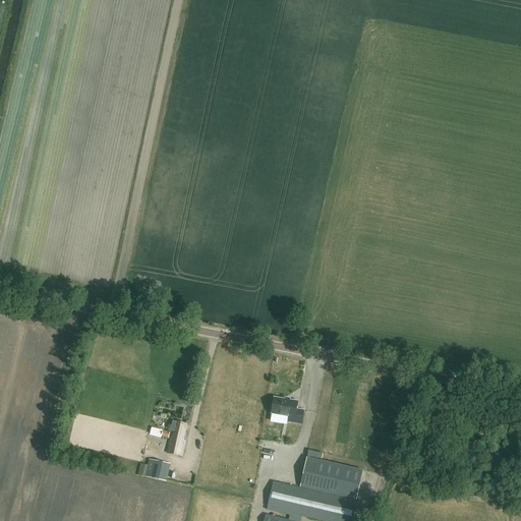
[(301,423),(303,411),(296,410),(297,402),(274,398),(272,413),(288,416),(288,421),(301,423)]
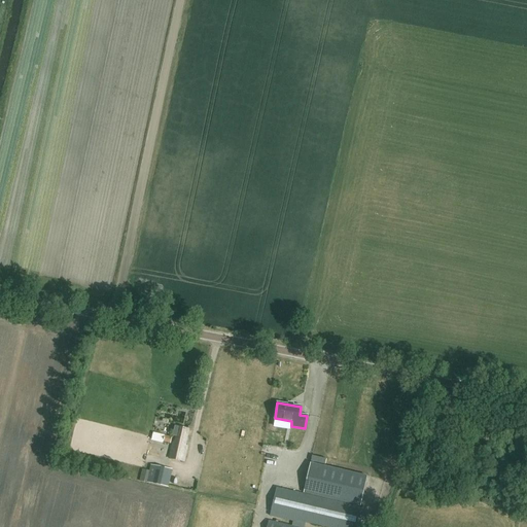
[(185,445),(188,429),(175,426),(173,435),(176,435),(175,443),(173,442),(169,458),(183,461),(186,445),(185,445)]
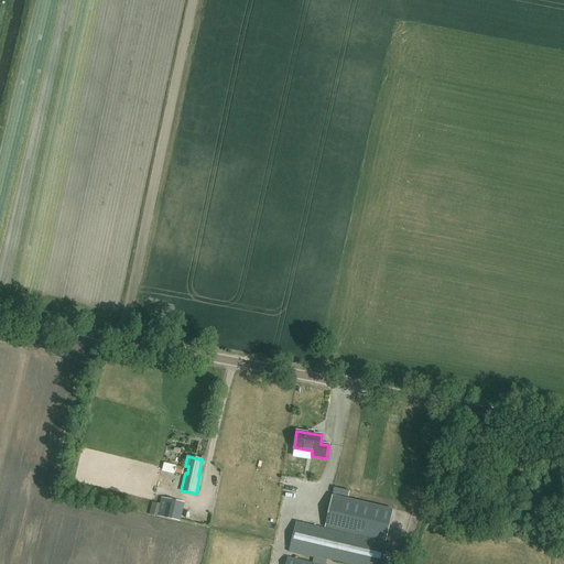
[(183,474),(184,468),(176,467),(176,466),(164,463),(162,470),(174,474),(174,473),(183,474)]
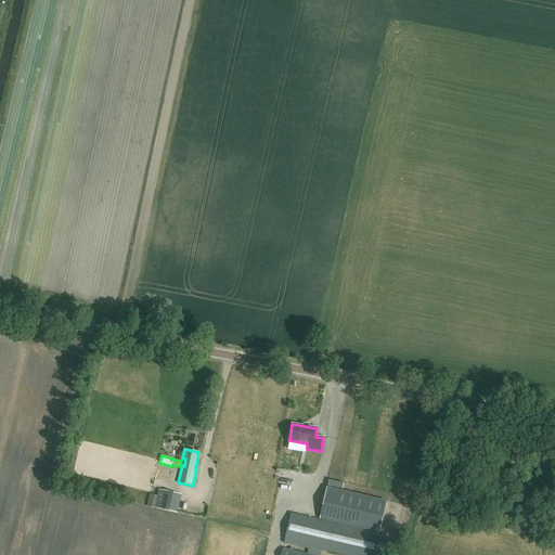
[(381,533),(387,502),(327,488),(320,519),(381,533)]
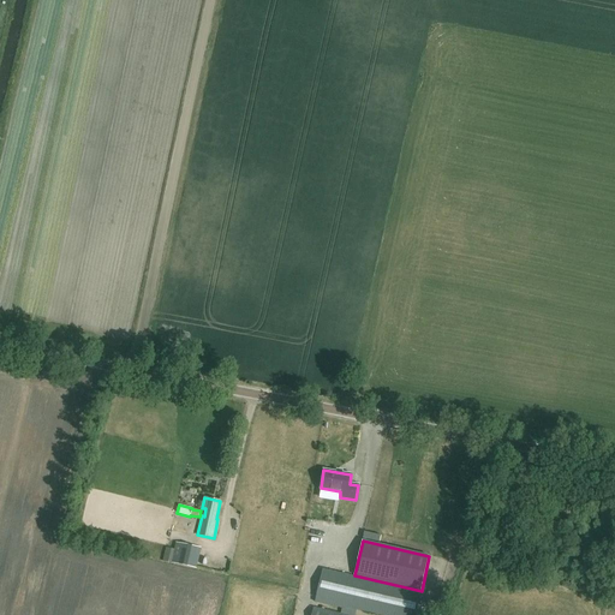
[(175,542),(174,549),(166,548),(162,561),(171,563),(172,563),(196,568),(201,548),(175,542)]
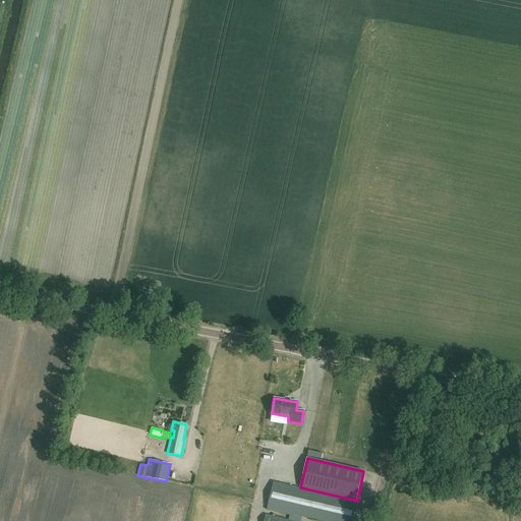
[(300,520),(302,516),(322,520),(351,520),(356,502),(273,482),(267,509),(289,515),(288,520),(266,515),(264,520),(300,520)]
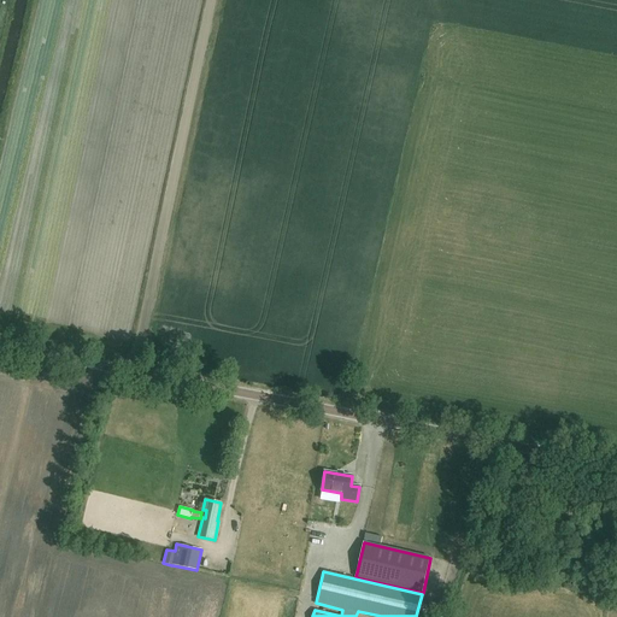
All buildings are outlined.
